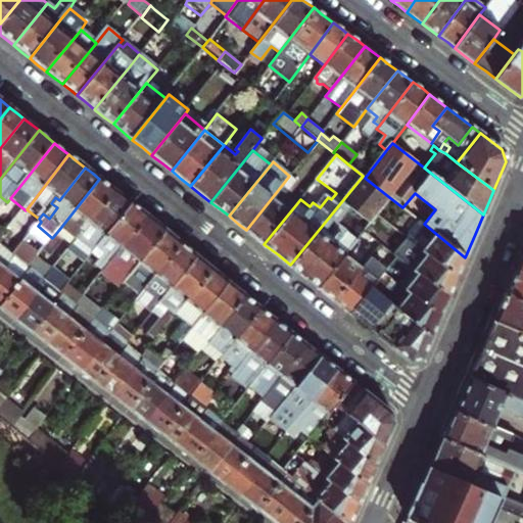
[(363,176),(290,265),(304,276),(318,287),(343,254),(334,247),(345,231),(337,225),(348,208),(369,223),(376,214),(389,197),(365,178),(363,176)]
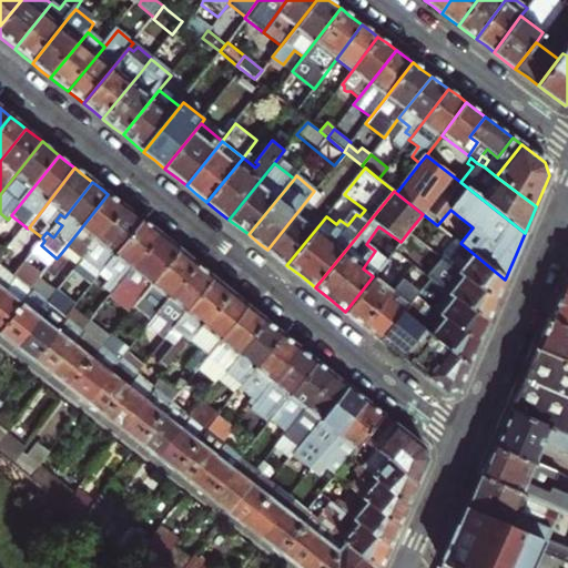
[(67,246),(85,261),(125,210),(117,201),(108,194),(67,246)]
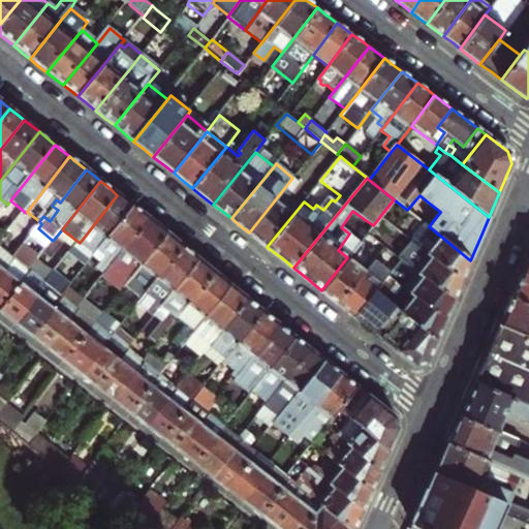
[(258,241),(267,247),(300,207),(287,195),(290,191),(285,187),(249,232),(258,241)]
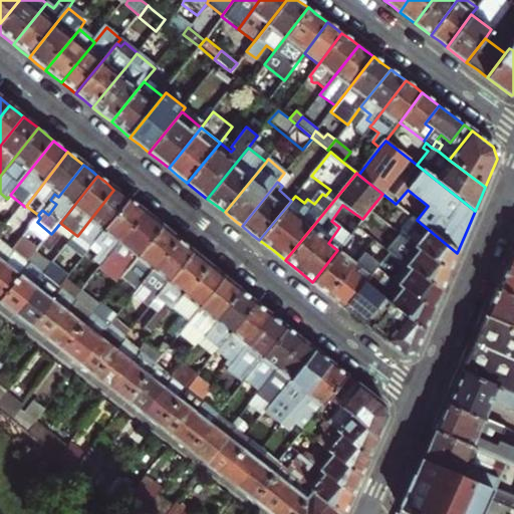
[(92,248),(130,202),(121,195),(113,190),(77,236),(92,248)]
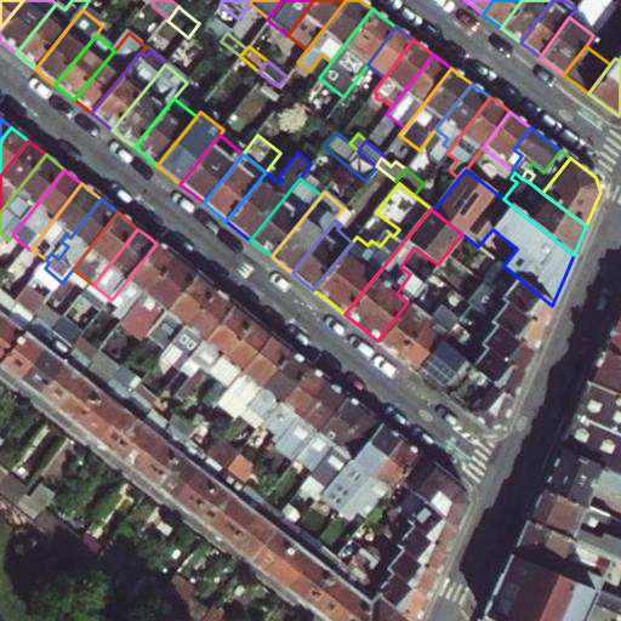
[(123,325),(176,260),(166,251),(157,244),(112,300),(109,303),(119,311),(113,318),(123,325)]
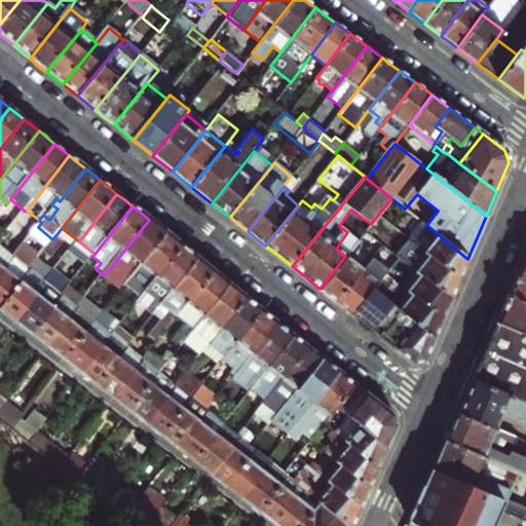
[(120,292),(125,285),(166,233),(157,226),(149,220),(104,275),(102,277),(120,292)]
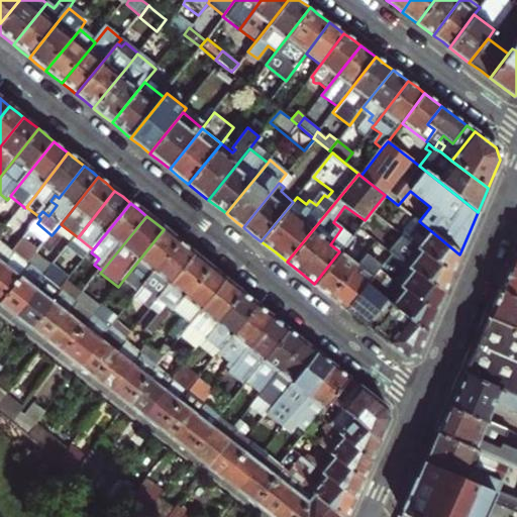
[(401,234),(403,235),(451,274),(455,265),(459,254),(419,221),(414,218),(401,234)]
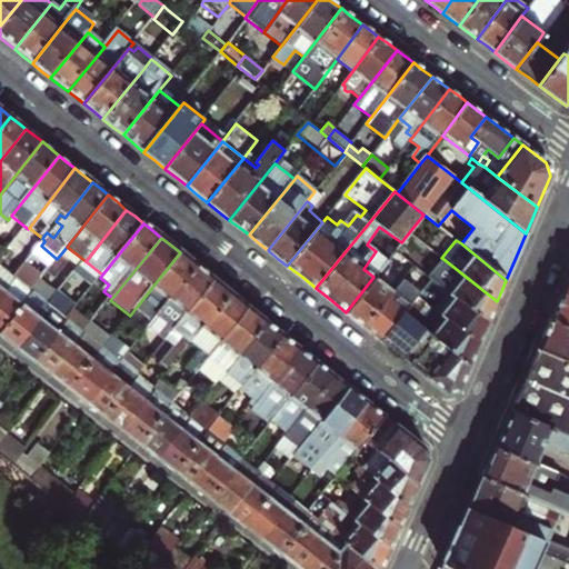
[(28,263),(0,241),(0,266),(16,278),(26,265),(28,263)]
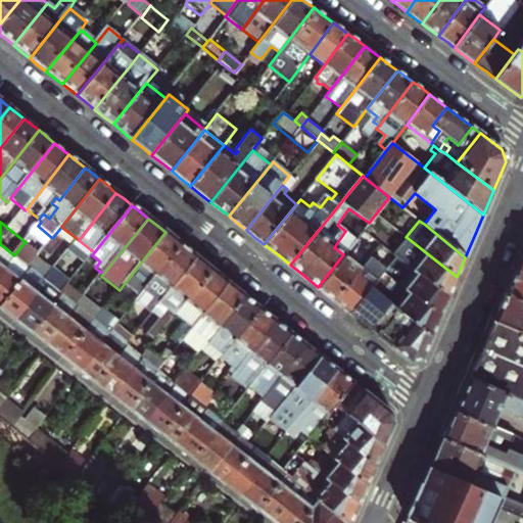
[(357,239),(345,231),(334,247),(343,254),(353,243),(357,239)]
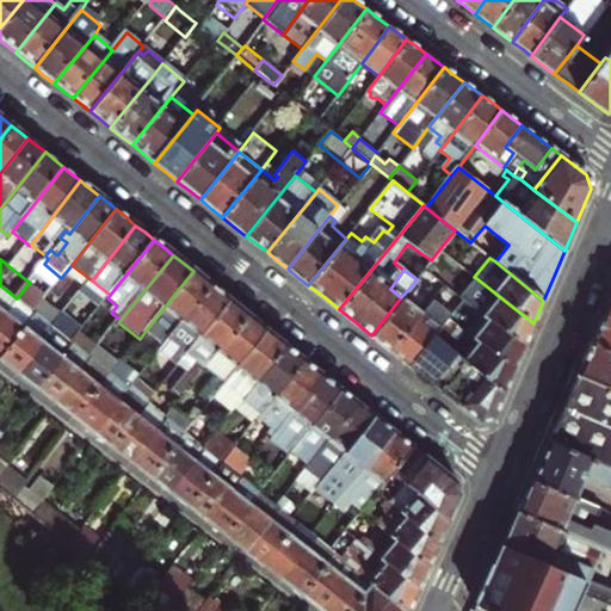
[(146,331),(165,347),(213,287),(203,278),(193,271),(146,331)]
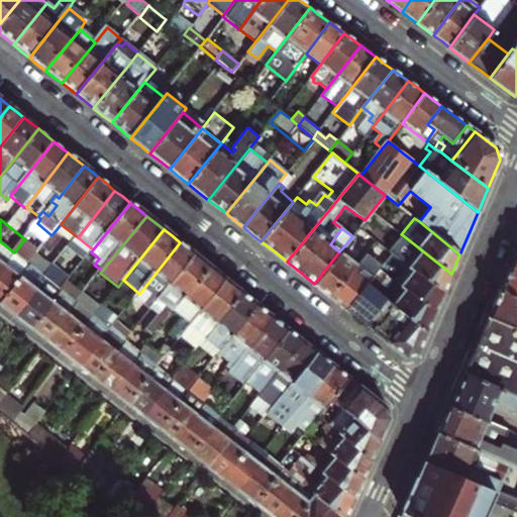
[(391,251),(406,264),(443,293),(448,282),(451,274),(403,235),(391,251)]
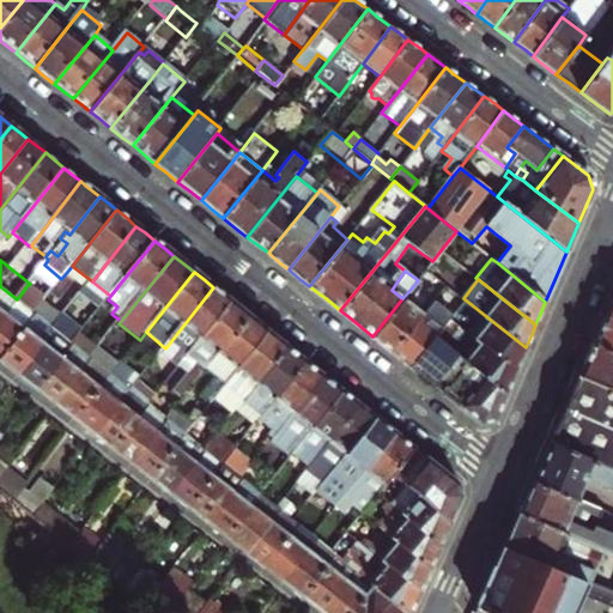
[(108,299),(110,296),(92,281),(84,291),(102,307),(108,299)]
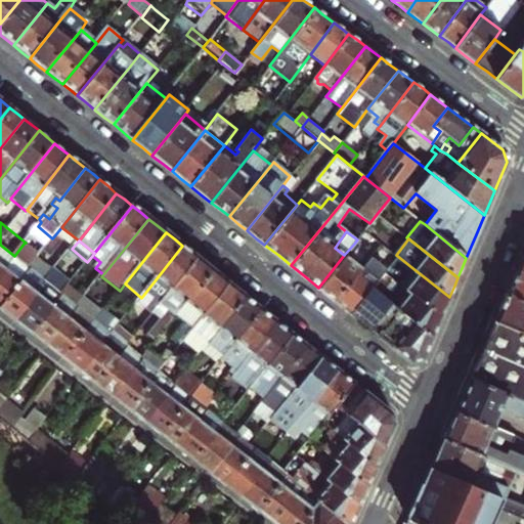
[(24,244),(14,256),(15,257),(30,268),(37,258),(39,256),(24,244)]
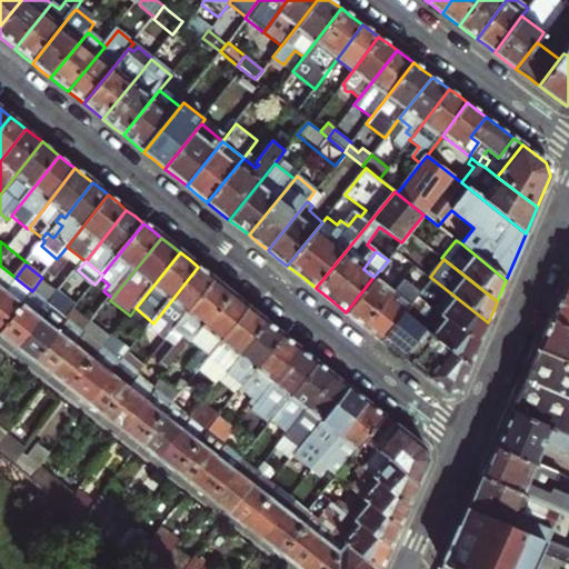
[(355,319),(363,327),(393,290),(383,283),(393,271),(385,265),(373,277),(346,312),(355,319)]
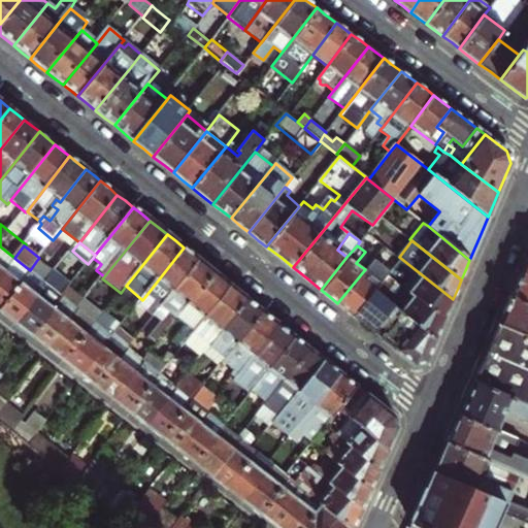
[(0,277),(15,259),(14,258),(0,246),(0,277)]
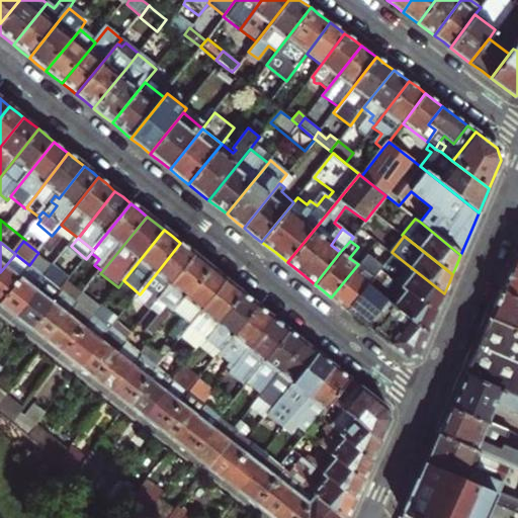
[(152,311),(159,301),(196,256),(187,249),(180,243),(140,294),(137,298),(152,311)]
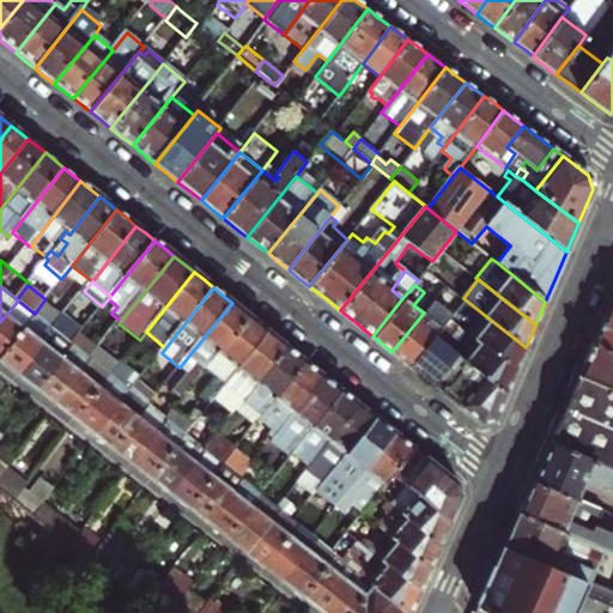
[(434,299),(424,292),(413,305),(424,313),(434,299)]
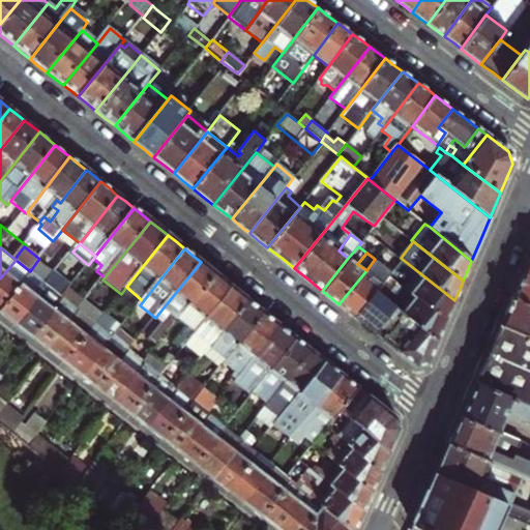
[(355,318),(375,293),(387,275),(390,271),(375,259),(366,270),(339,304),(348,312),(355,318)]
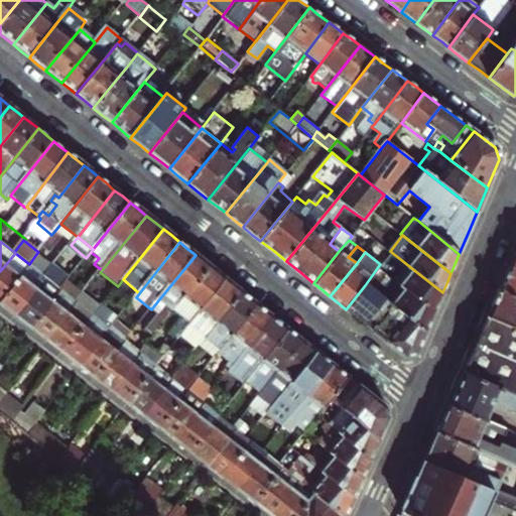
[(0,300),(1,301),(29,264),(15,253),(0,271),(0,300)]
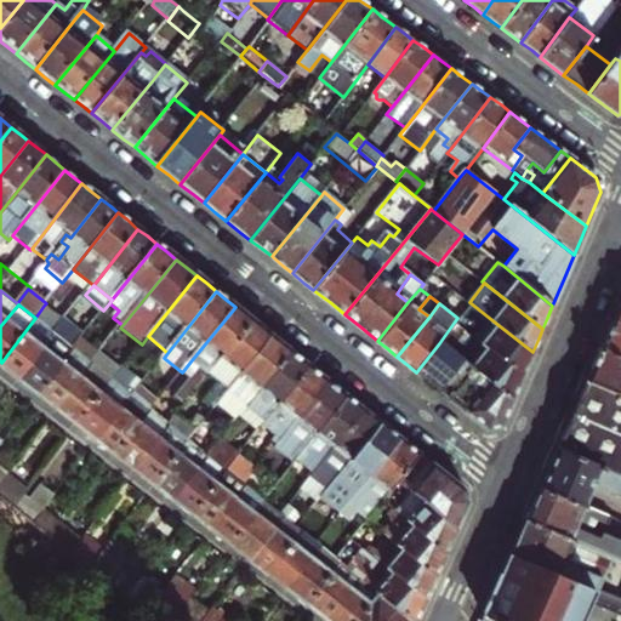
[(44,306),(35,318),(55,334),(63,324),(64,322),(44,306)]
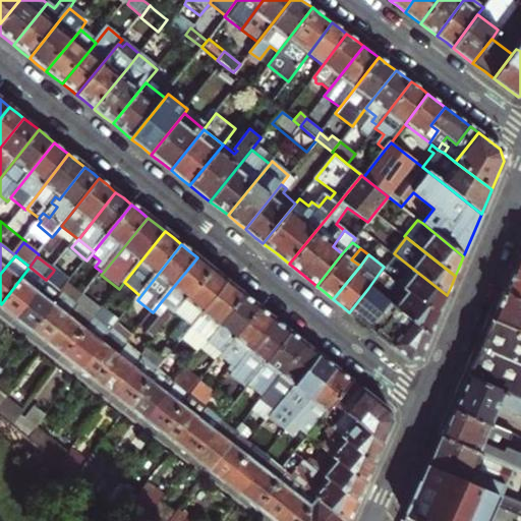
[(154,328),(162,334),(182,308),(213,270),(205,263),(197,257),(160,303),(169,309),(154,328)]
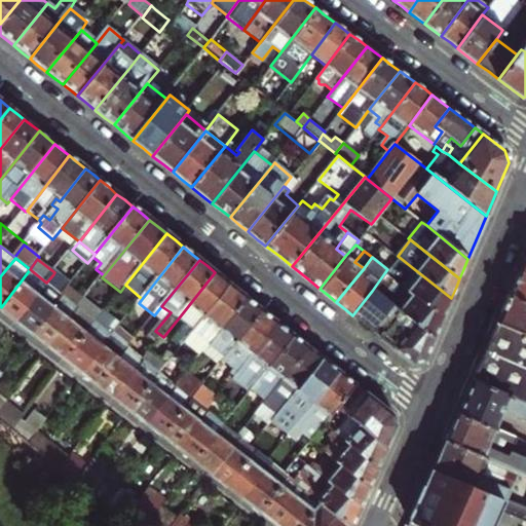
[(417,282),(409,293),(443,320),(447,308),(451,298),(413,268),(409,274),(417,282)]
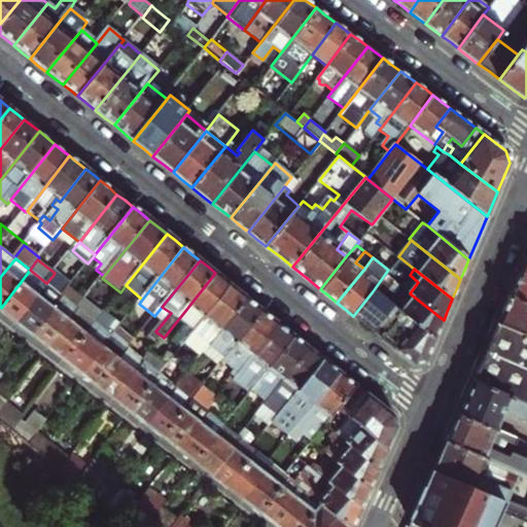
[(18,320),(46,283),(30,270),(1,308),(9,314),(18,320)]
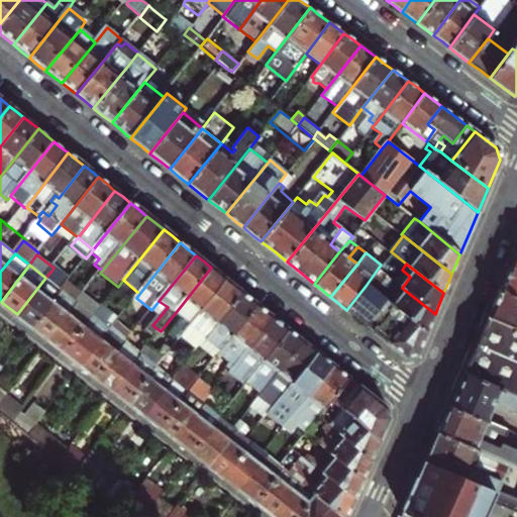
[(501,290),(516,297),(516,269),(511,266),(505,280),(501,290)]
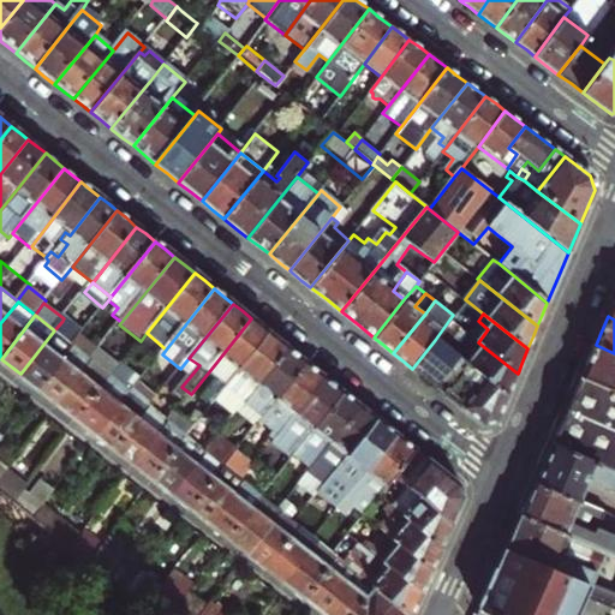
[(210,392),(220,399),(228,388),(272,335),(262,327),(251,318),(215,364),(226,374),(210,392)]
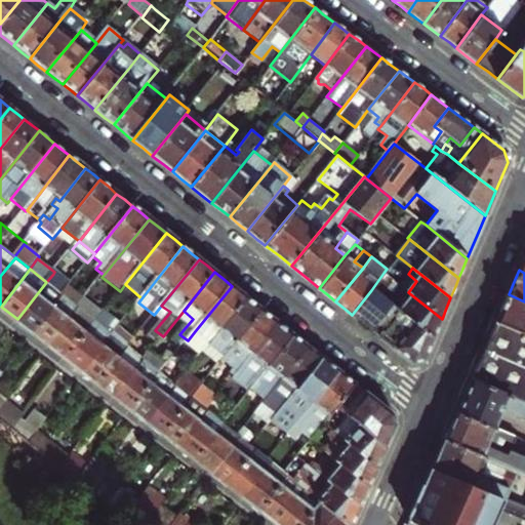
[(66,289),(69,285),(53,274),(46,282),(62,294),(66,289)]
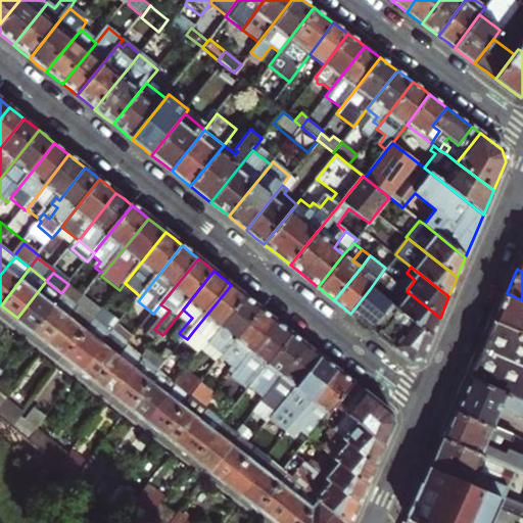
[(63,294),(61,293),(46,281),(17,318),(26,325),(35,332),(63,294)]
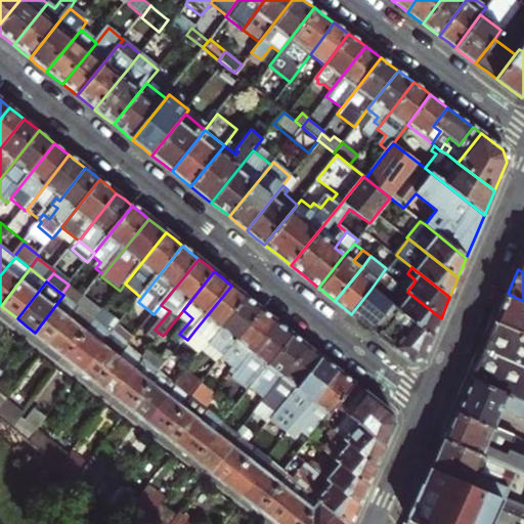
[(138,302),(141,298),(125,284),(120,291),(115,296),(132,309),(138,302)]
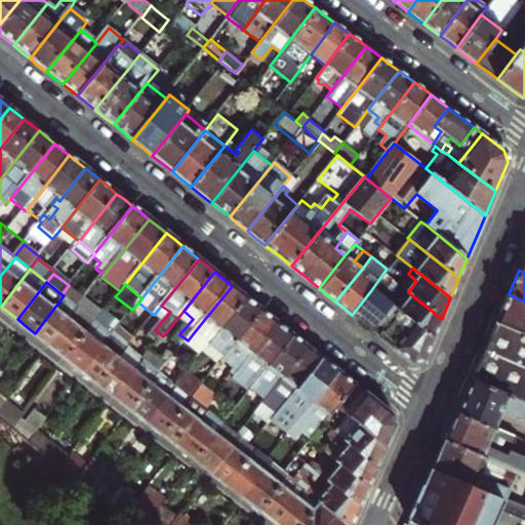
[(203,352),(199,349),(202,345),(206,348),(208,345),(212,348),(212,347),(218,338),(211,332),(216,326),(221,329),(246,297),(239,291),(232,286),(195,331),(188,340),(186,344),(196,352),(200,355),(203,352)]
